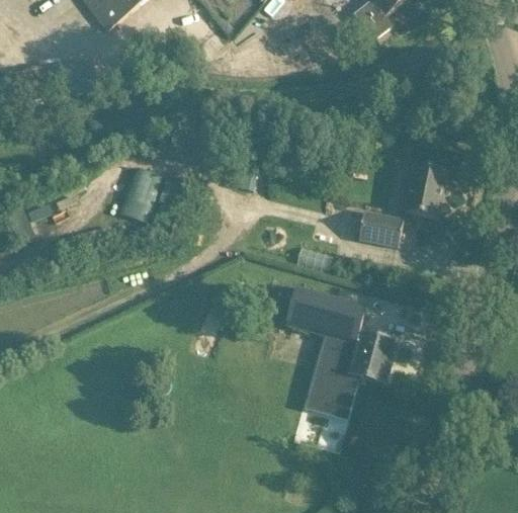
[(85,0),(107,27),(142,0),(85,0)]
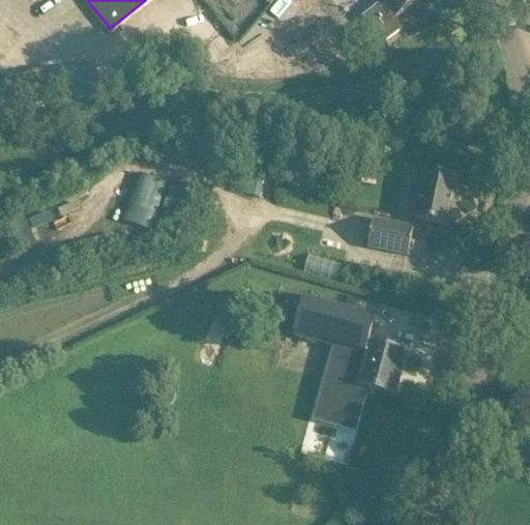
[(377,0),(361,12),(383,39),(402,25),(393,15),(395,13),(396,15),(415,0),(377,0)]
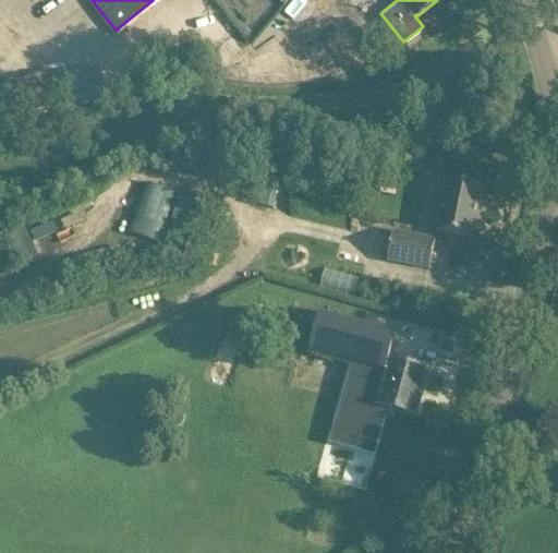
[(15,110),(69,99),(62,67),(9,76),(15,110)]
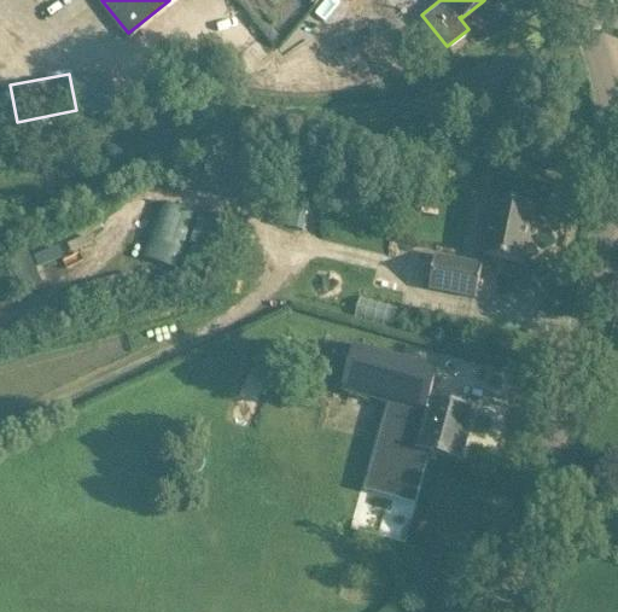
[(167,180),(151,239),(194,250),(210,191),(167,180)]
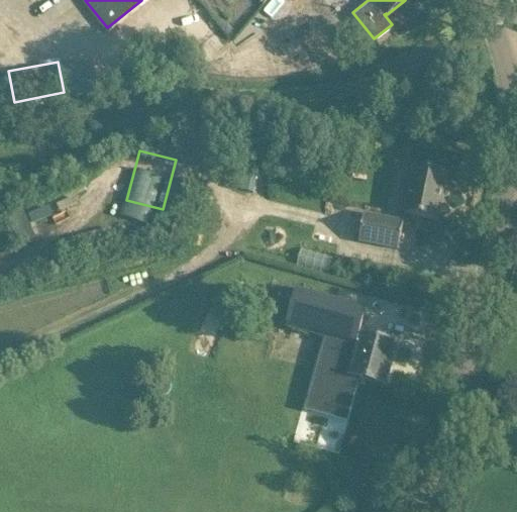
[(259,164),(240,160),(235,185),(253,189),(259,164)]
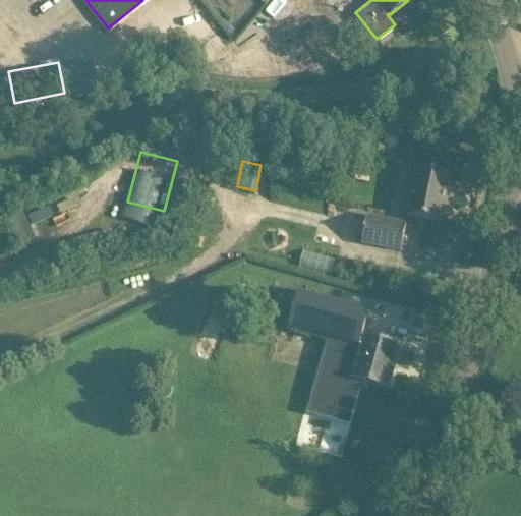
[(441,219),(451,171),(416,164),(407,212),(441,219)]
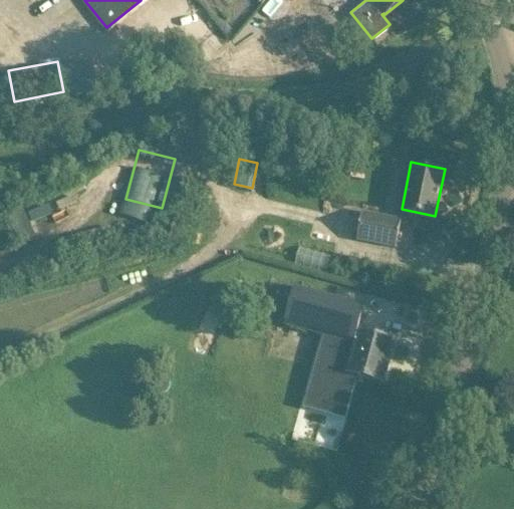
[(214,201),(232,202),(233,191),(214,190),(214,201)]
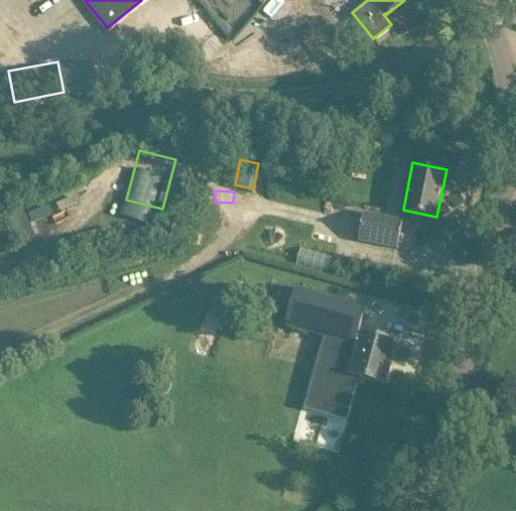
[(402,218),(364,210),(358,238),(396,245),(402,218)]
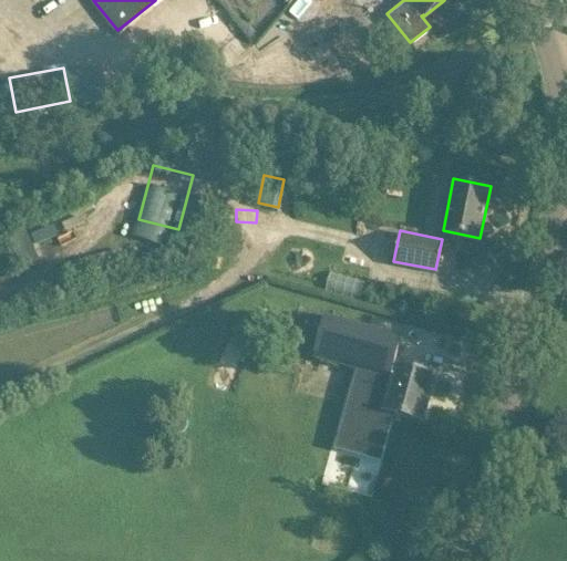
[(381,453),(392,411),(423,419),(435,375),(394,364),(402,334),(326,313),(318,342),(358,353),(359,353),(360,354),(361,356),(361,357),(361,359),(349,444),(381,453)]
